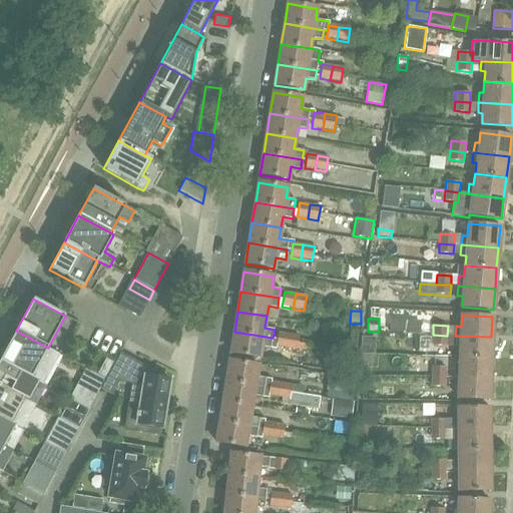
[(0,360),(0,361),(32,378),(48,348),(16,331),(0,360)]
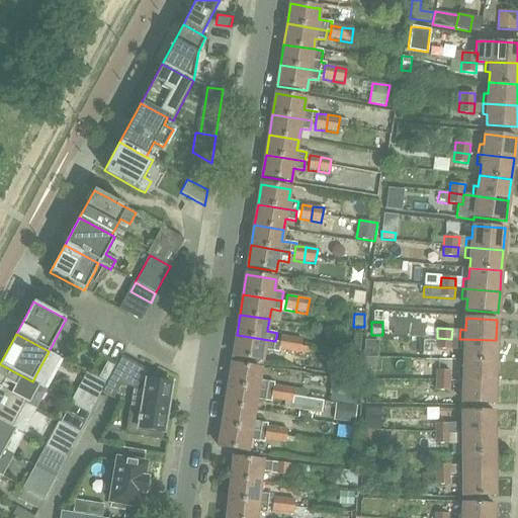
[(278,352),(278,350),(279,342),(275,341),(237,335),(233,356),(262,361),(264,350),(278,352)]
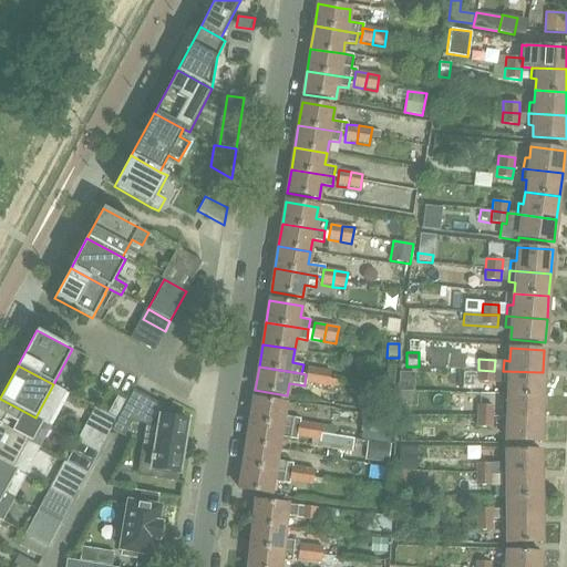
[(306,374),(305,383),(316,385),(319,369),(307,367),(306,374)]
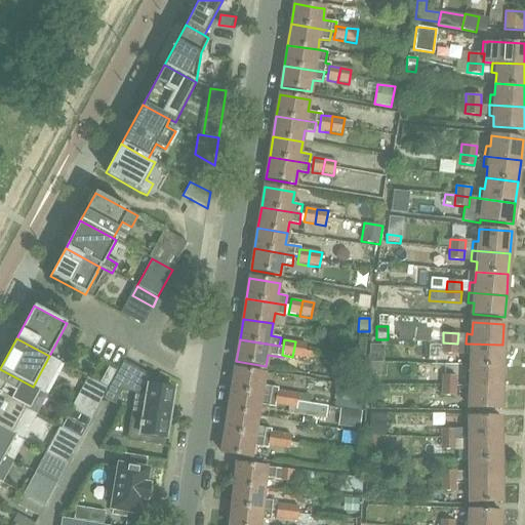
[(295,341),(292,357),(304,358),(305,350),(306,344),(295,341)]
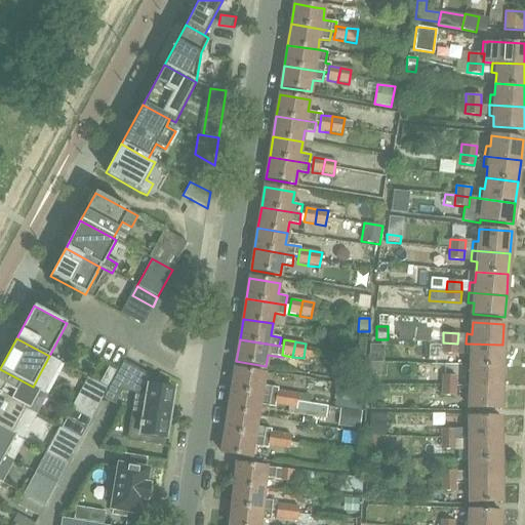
[(457,354),(457,344),(443,342),(442,353),(457,354)]
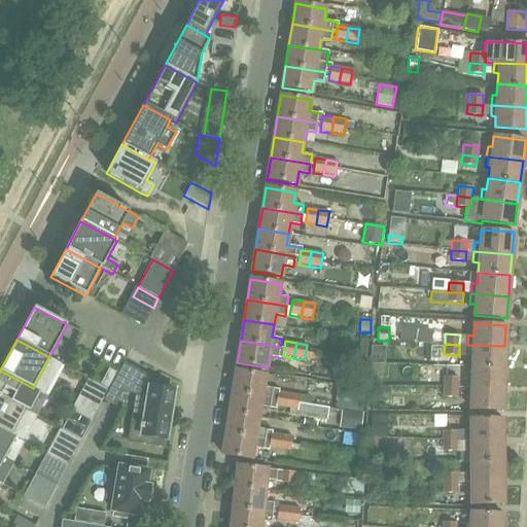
[(503,367),(504,346),(467,345),(467,355),(472,355),(472,365),(503,367)]
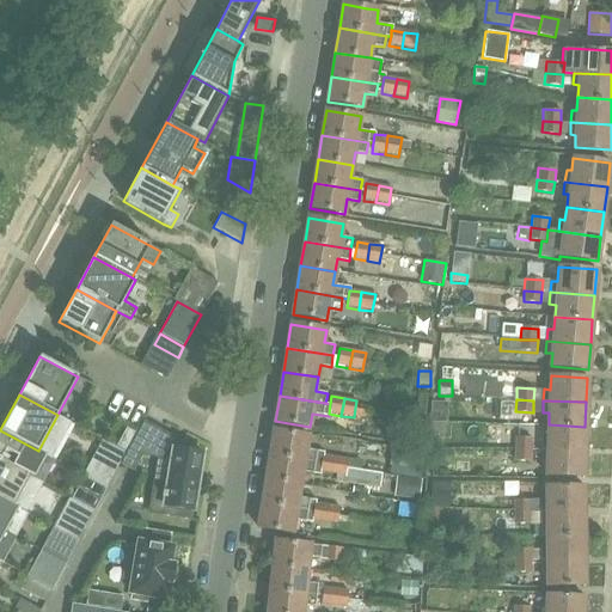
[(430,402),(430,422),(447,422),(448,403),(430,402)]
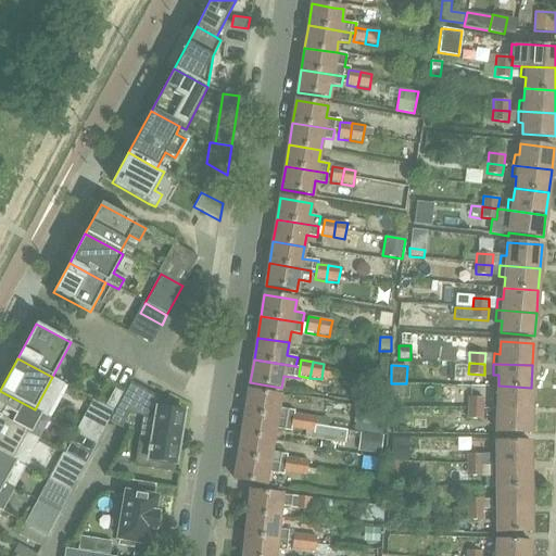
[(493,397),(492,408),(531,411),(531,388),(498,386),(498,397),(493,397)]
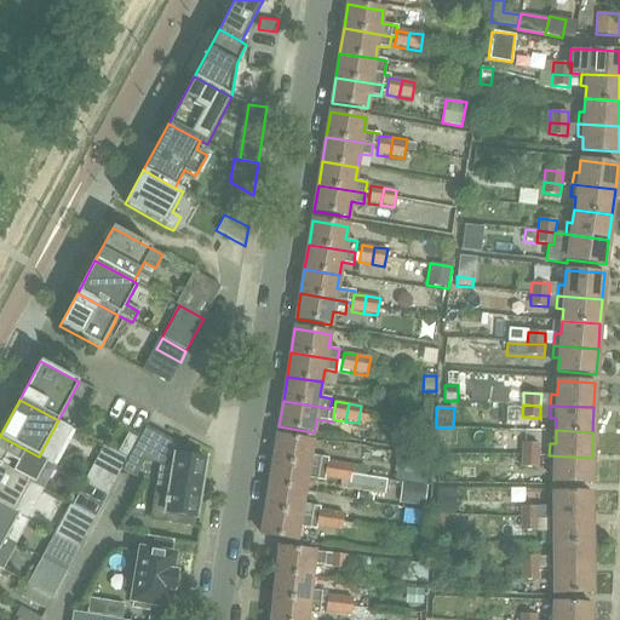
[(0,466),(34,484),(46,460),(39,457),(0,436),(0,466)]
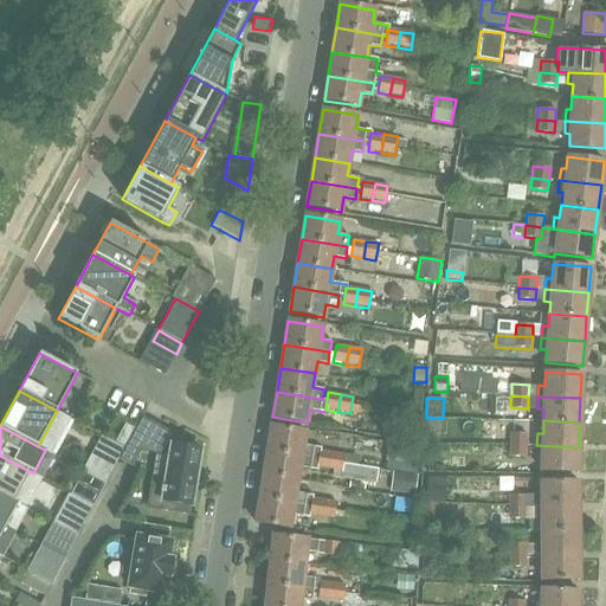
[(271,426),(268,450),(318,458),(320,451),(320,446),(316,446),(314,445),(303,444),(305,432),(271,426)]
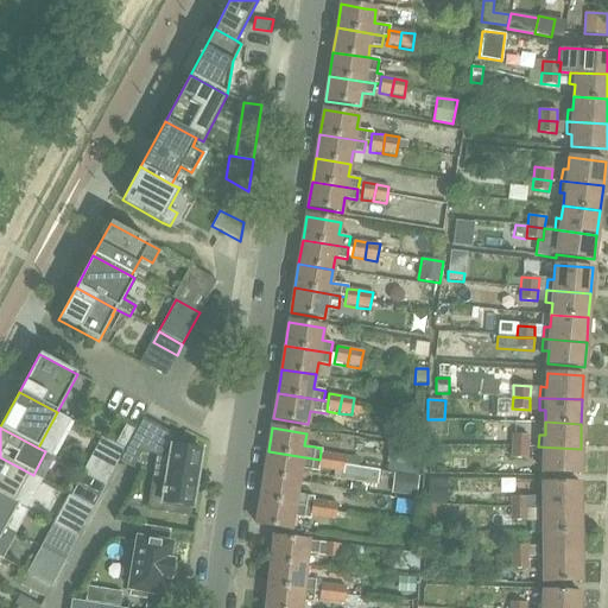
[(159,517),(190,521),(201,456),(172,451),(175,441),(162,431),(154,445),(151,460),(169,462),(159,517)]
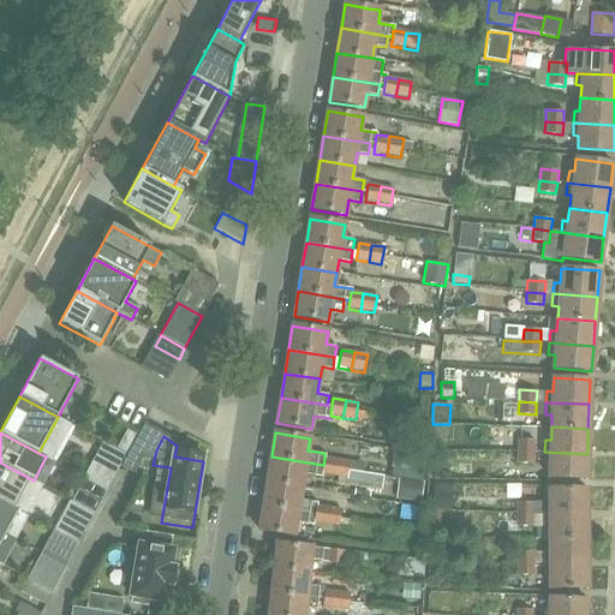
[(517,440),(517,452),(535,452),(535,440),(517,440)]
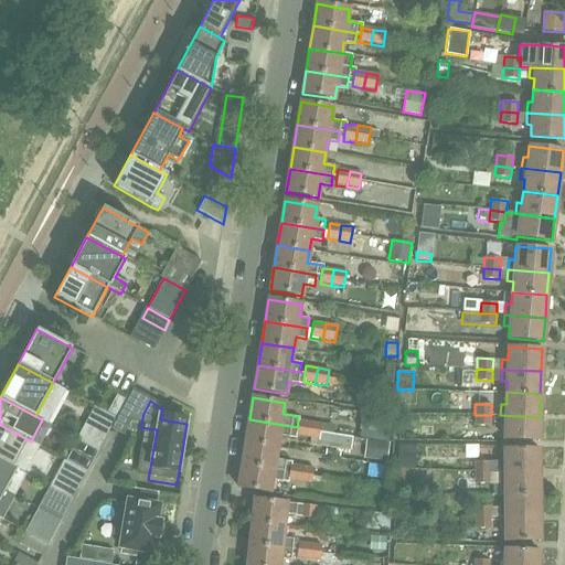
[(94,406),(85,425),(106,436),(109,429),(116,418),(107,413),(99,409),(94,406)]
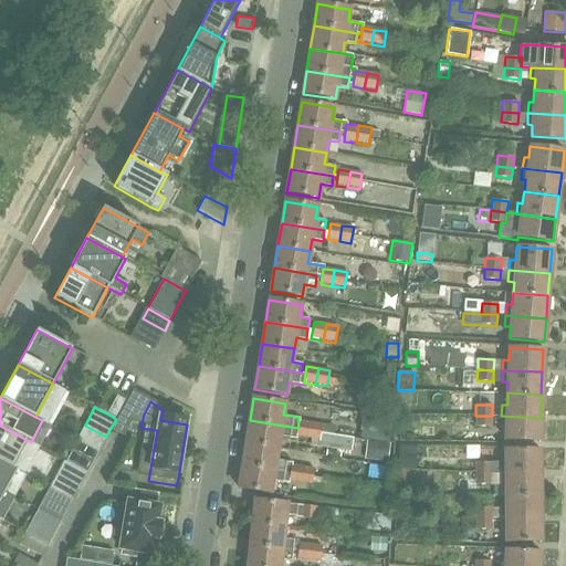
[(132,420),(119,413),(116,419),(112,429),(123,435),(132,420)]
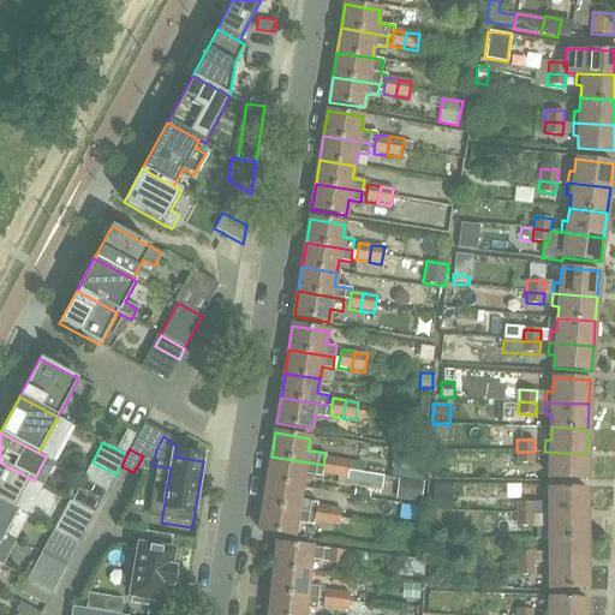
[(535,464),(535,452),(517,452),(517,464),(535,464)]
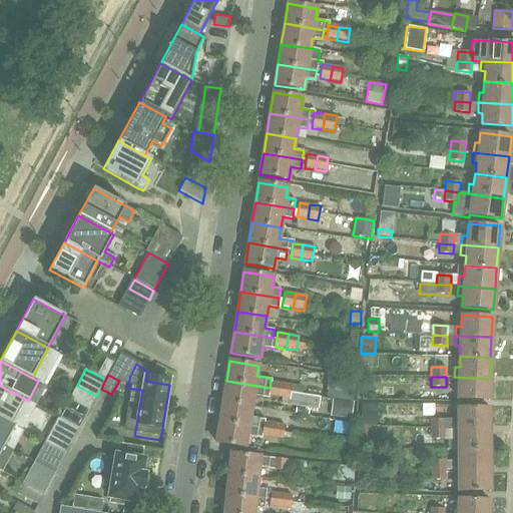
[(489,400),(490,379),(454,377),(454,387),(459,387),(458,399),(489,400)]
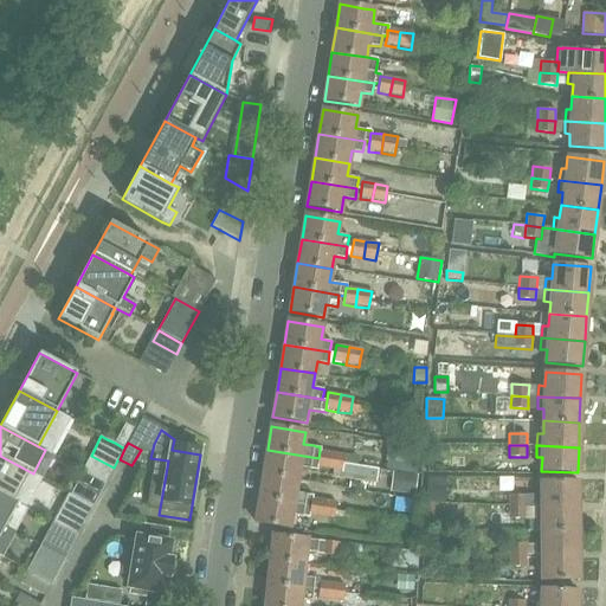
[(265,461),(263,475),(297,479),(300,468),(313,469),(316,470),(317,468),(318,458),(268,450),(265,461)]
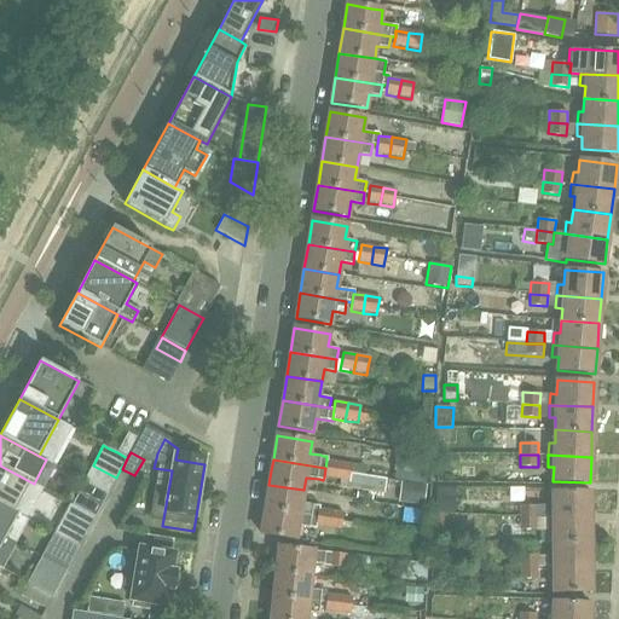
[(325,468),(324,478),(336,479),(339,463),(327,461),(325,468)]
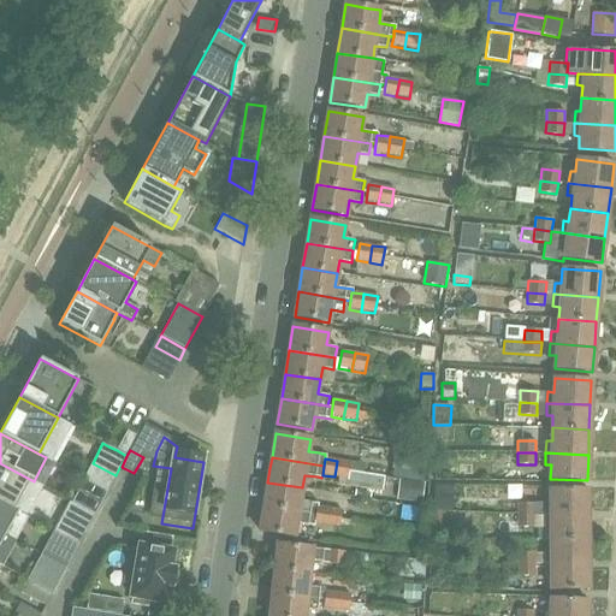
[(337,461),(335,477),(338,478),(348,479),(349,471),(350,463),(337,461)]
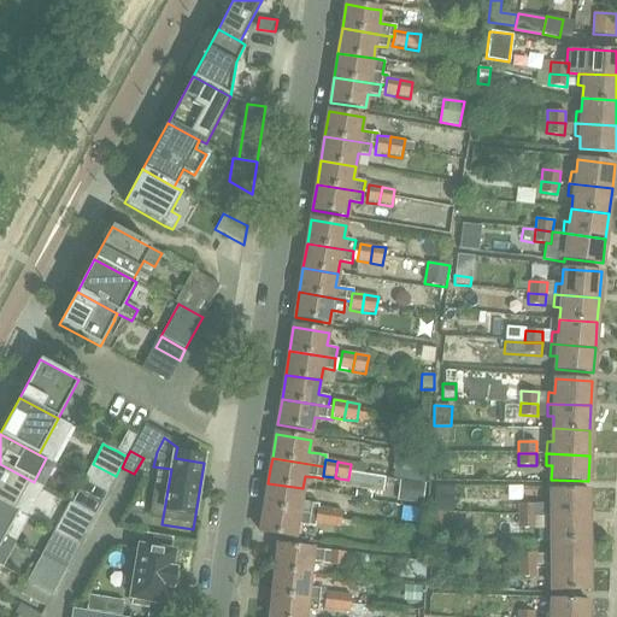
[(0,501),(15,510),(23,492),(37,499),(43,487),(34,482),(0,464),(0,501)]
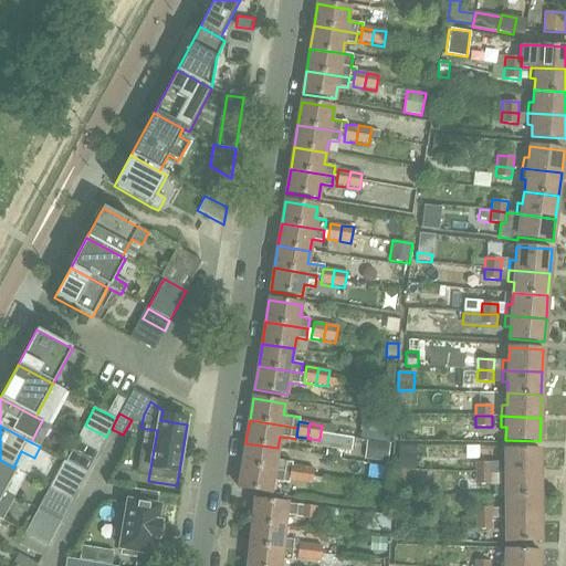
[(353,437),(321,432),(320,440),(311,439),(310,444),(350,451),(353,437)]
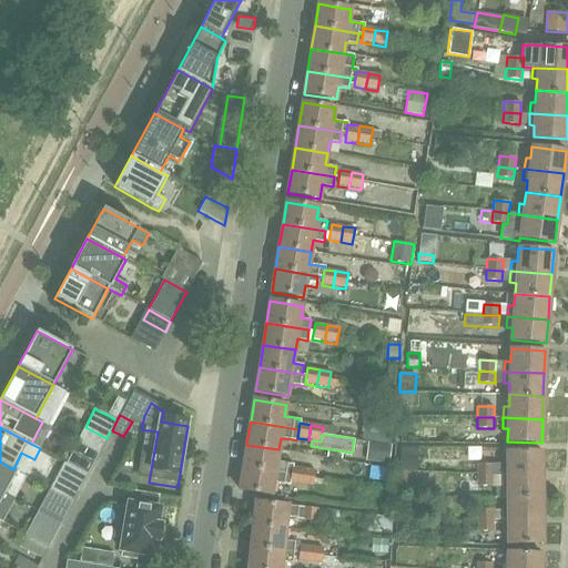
[(371,444),(367,462),(388,465),(391,446),(371,444)]
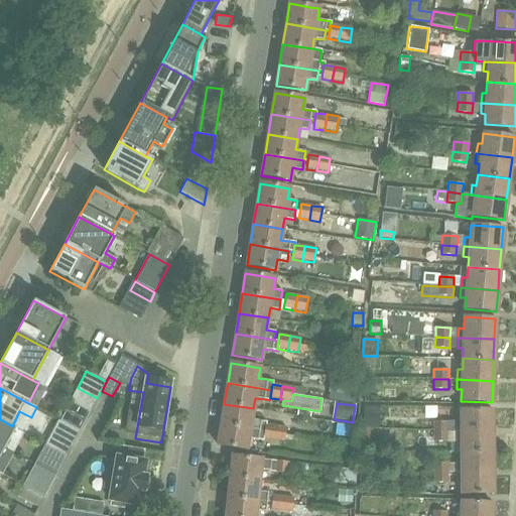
[(224,404),(221,424),(264,431),(265,425),(265,421),(251,419),(253,408),(224,404)]
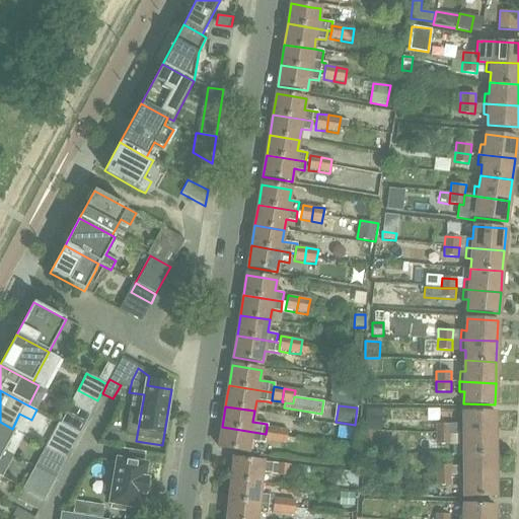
[(449,423),(449,433),(458,433),(495,433),(495,412),(463,413),(463,423),(458,423),(449,423)]
